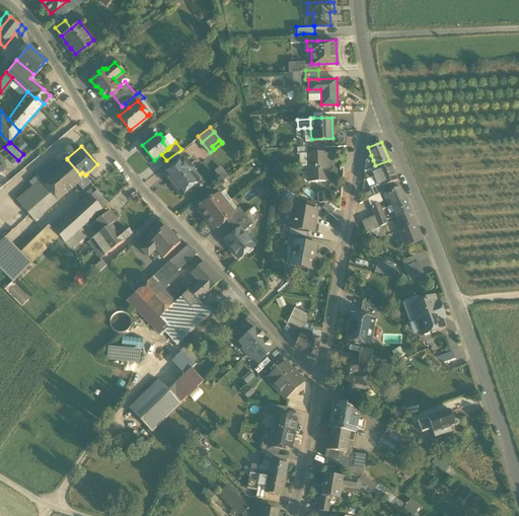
[(307,151),(308,179),(327,178),(326,151),(324,151),(307,151)]
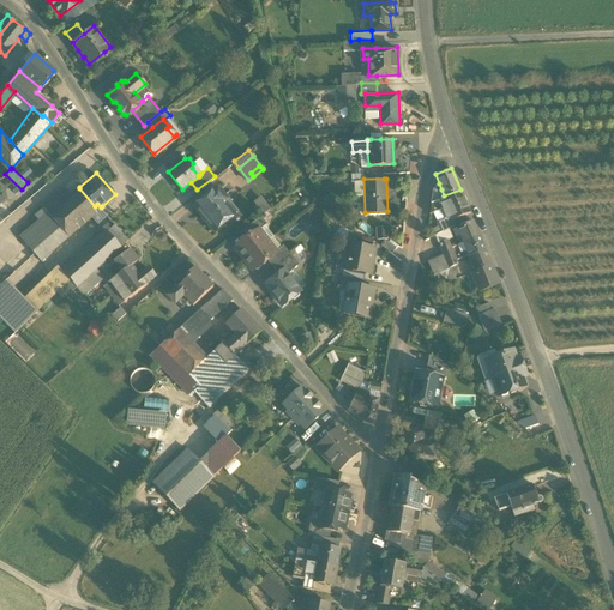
[(433,186),(431,201),(434,200),(432,194),(433,193),(441,189),(439,183),(433,186)]
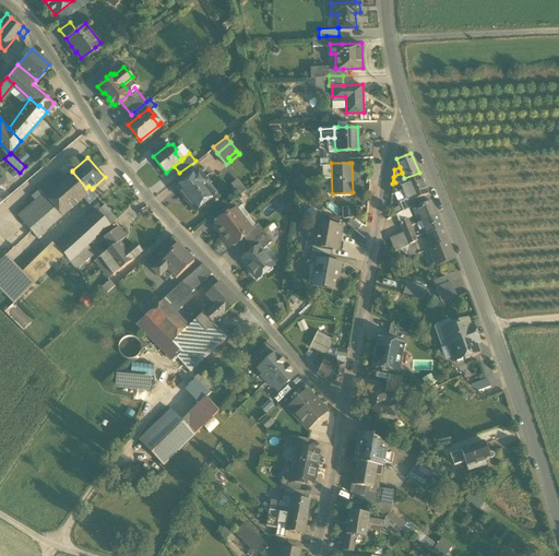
[(18,213),(36,235),(66,210),(63,208),(86,188),(72,172),(66,177),(58,168),(38,185),(39,187),(32,193),(36,197),(18,213)]
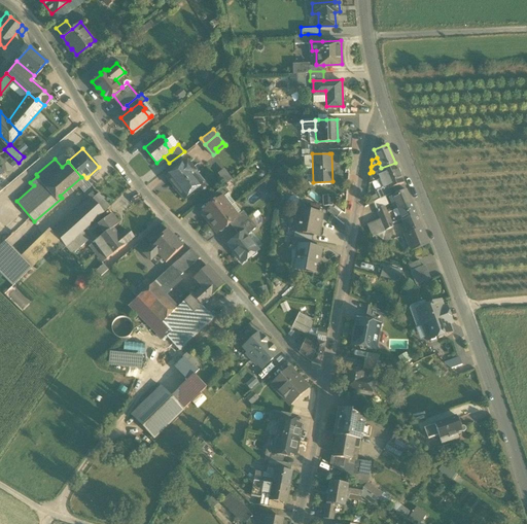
[(199,183),(188,171),(194,167),(187,160),(167,176),(183,197),(199,183)]
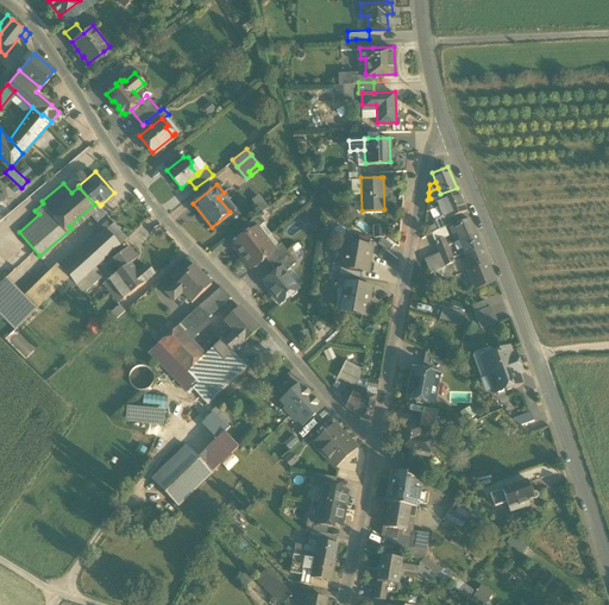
[(428,193),(431,199),(440,194),(438,188),(429,191),(428,193)]
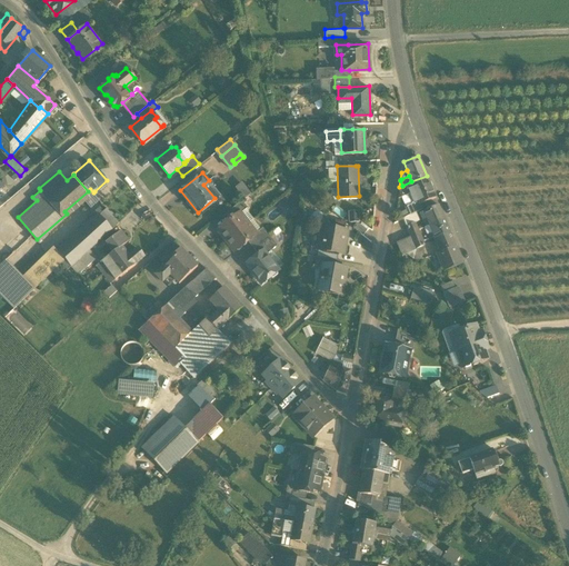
[(435,196),(427,176),(411,181),(415,188),(420,201),(435,196)]
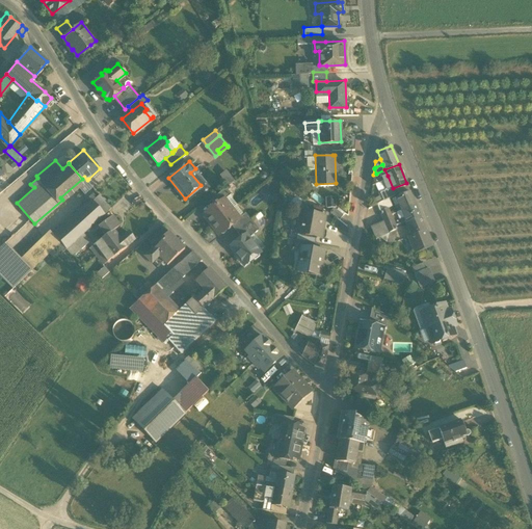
[(206,181),(195,168),(190,173),(201,185),(206,181)]
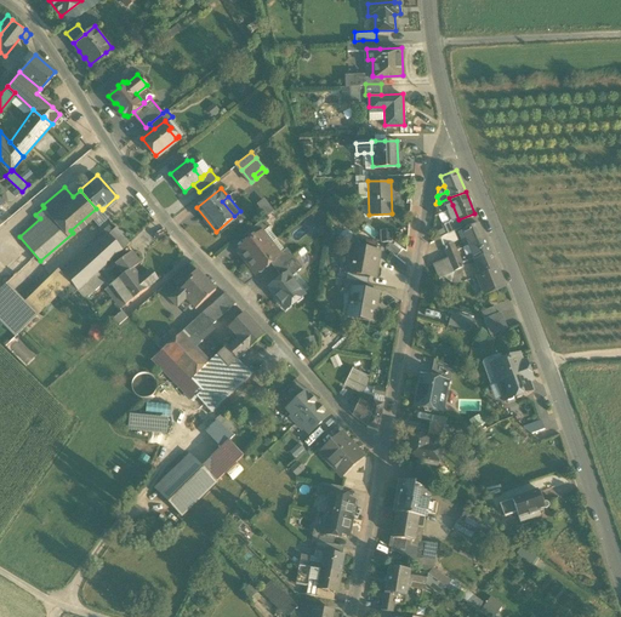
[(449,198),(439,203),(443,210),(446,207),(453,205),(449,198)]
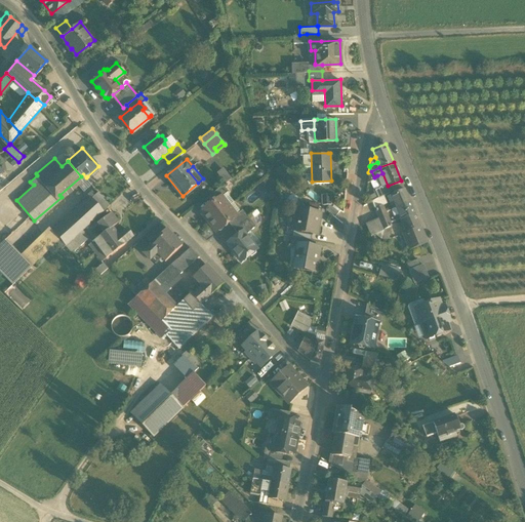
[(381,187),(382,188),(388,186),(382,173),(377,175),(381,187)]
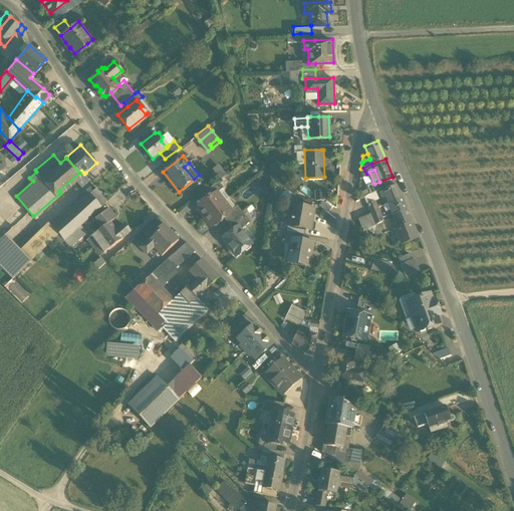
[(204,191),(209,197),(216,191),(217,191),(223,186),(218,180),(204,191)]
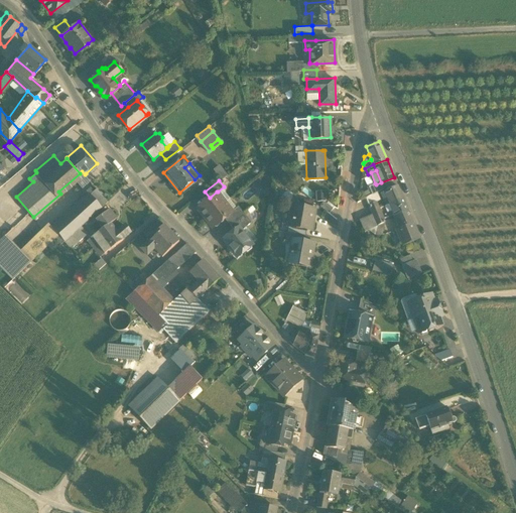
[(367,186),(370,194),(378,189),(383,187),(381,182),(376,184),(375,183),(367,186)]
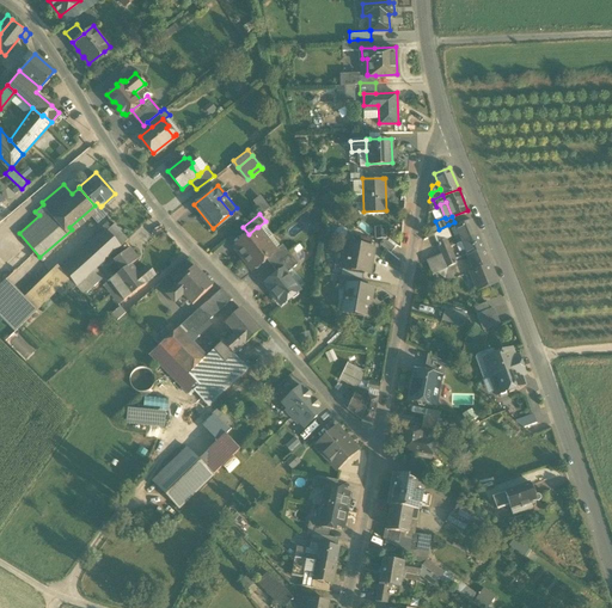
[(456,225),(461,240),(478,233),(471,217),(456,225)]
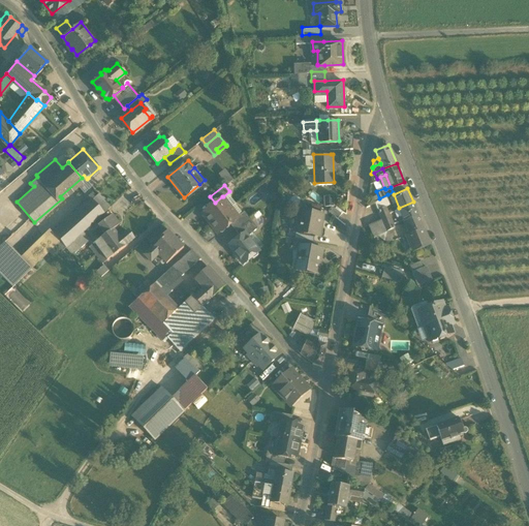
[(92,197),(103,211),(110,205),(99,192),(92,197)]
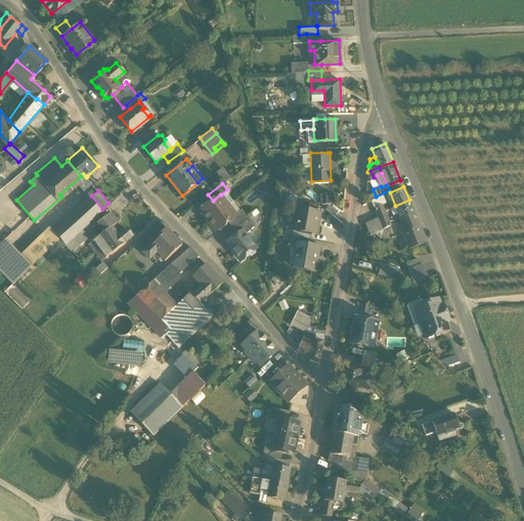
[(387,200),(384,192),(376,197),(370,200),(374,206),(382,203),(387,200)]
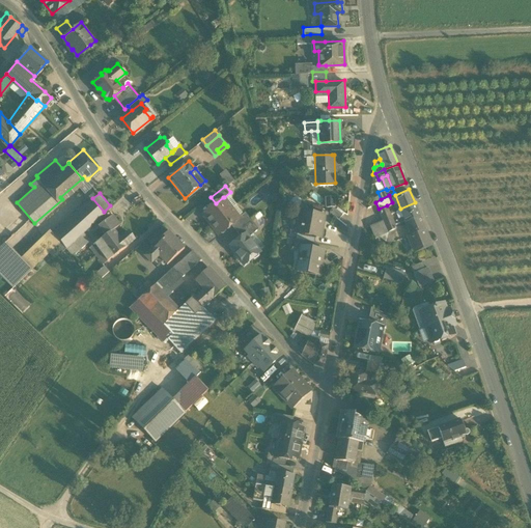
[(326,197),(326,205),(334,204),(334,196),(326,197)]
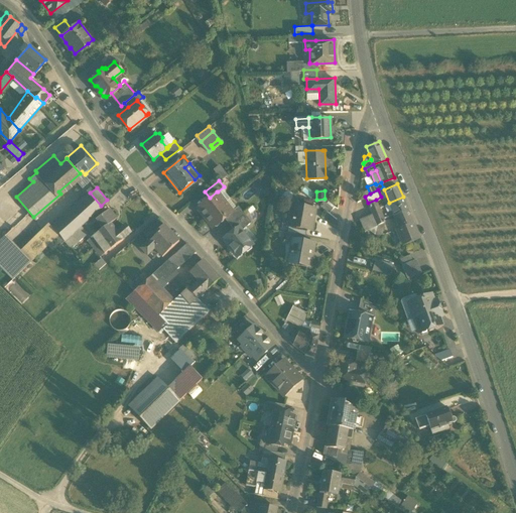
[(198,207),(205,217),(225,201),(218,191),(217,191),(210,198),(198,207)]
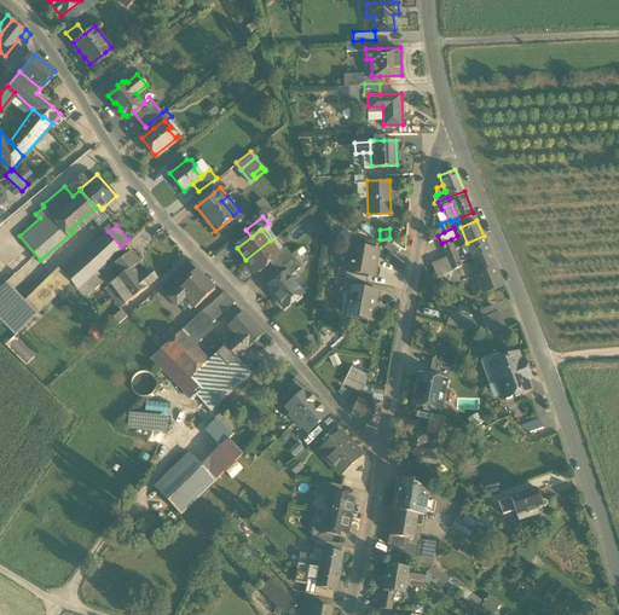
[(108,231),(63,271),(70,279),(77,286),(96,270),(97,270),(121,247),(108,231)]
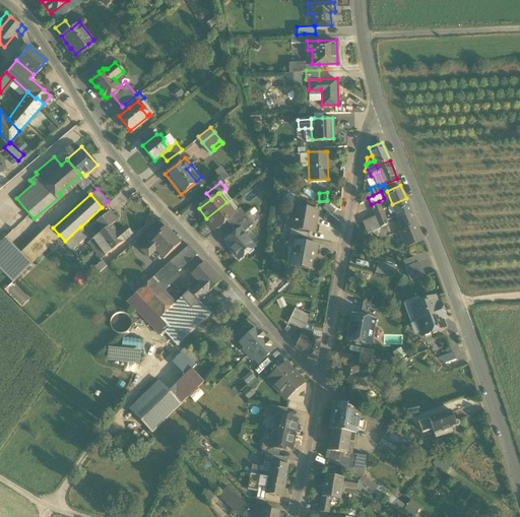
[(411,210),(406,198),(392,204),(397,216),(411,210)]
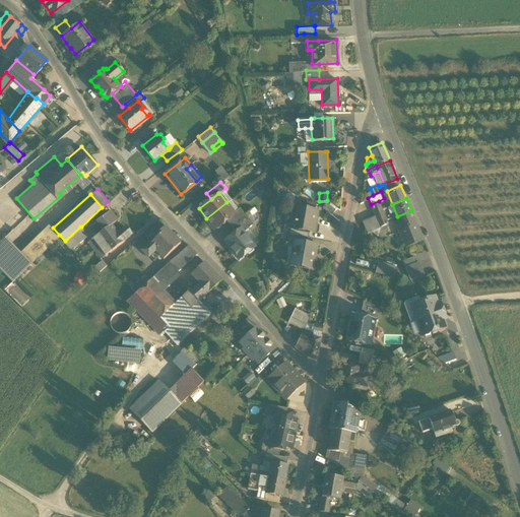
[(322,205),(332,212),(335,208),(326,200),(322,205)]
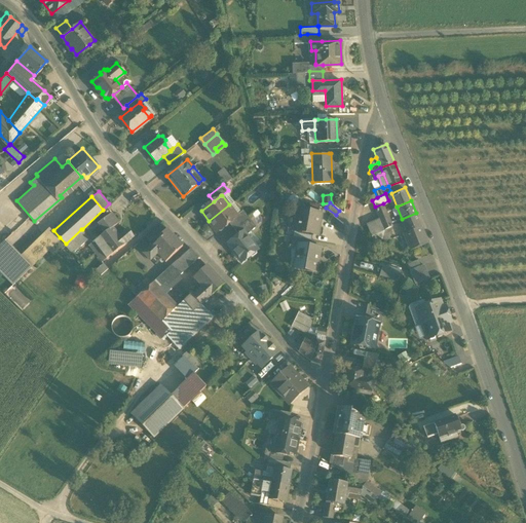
[(375,207),(378,214),(386,211),(383,203),(375,207)]
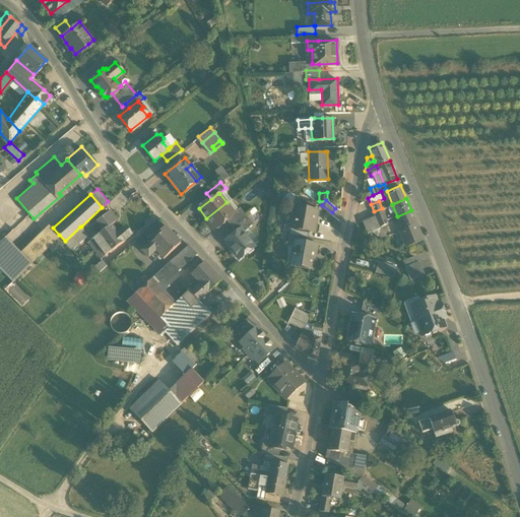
[(234,211),(226,202),(206,218),(214,228),(225,218),(234,212),(234,211)]
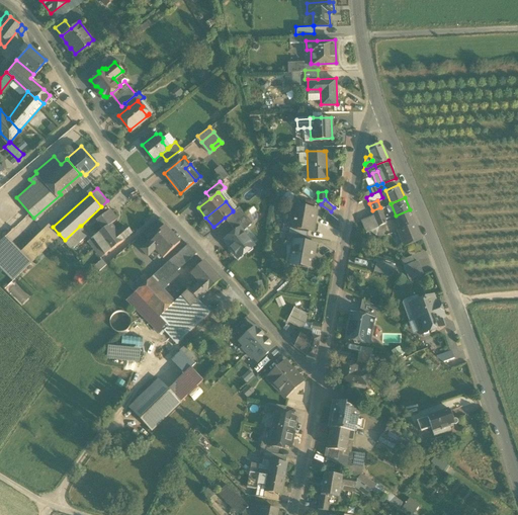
[(308,228),(312,229),(313,224),(314,218),(313,218),(315,207),(293,203),(292,211),(294,211),(292,224),(292,226),(308,228)]
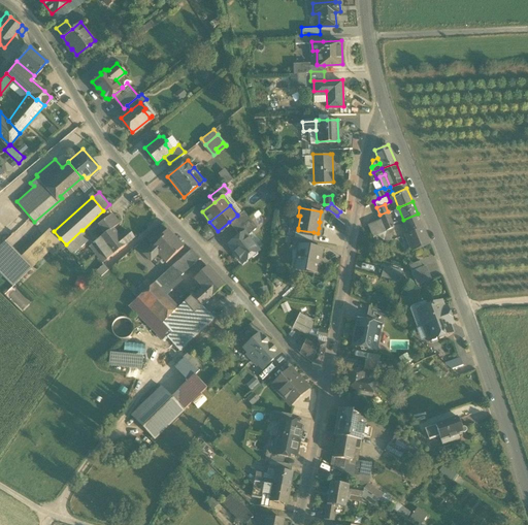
[(229,222),(234,228),(243,221),(249,217),(243,209),(237,215),(237,216),(229,222)]
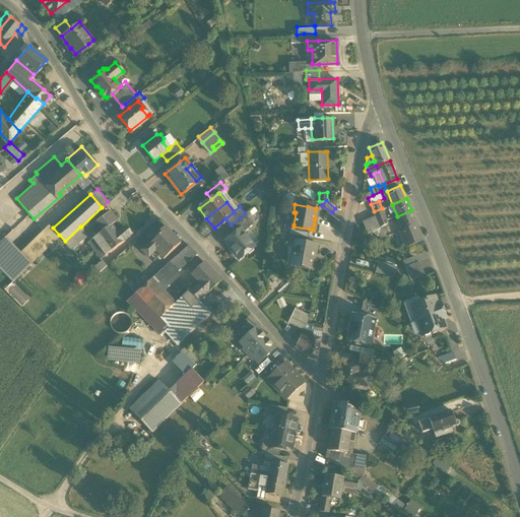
[(374,211),(377,218),(384,214),(382,208),(374,211)]
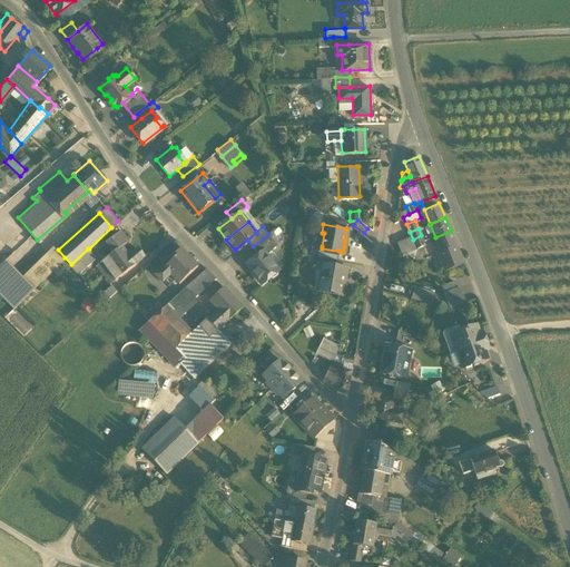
[(114,251),(101,260),(108,269),(115,264),(115,263),(119,260),(120,260),(120,258),(128,253),(123,245),(129,240),(121,230),(106,241),(114,251)]
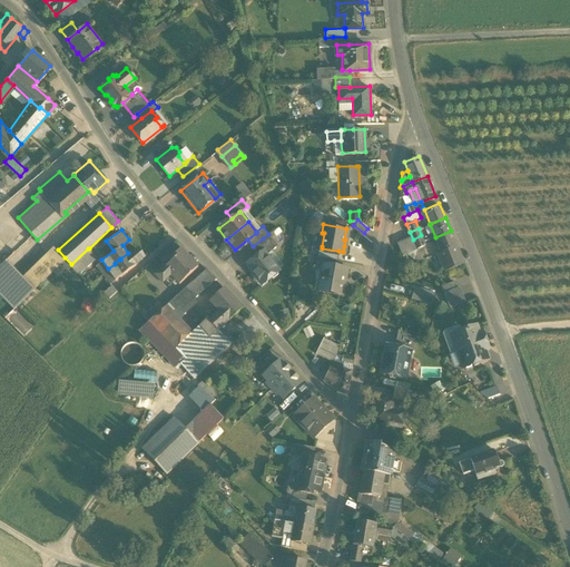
[(457,245),(451,231),(435,237),(441,251),(457,245)]
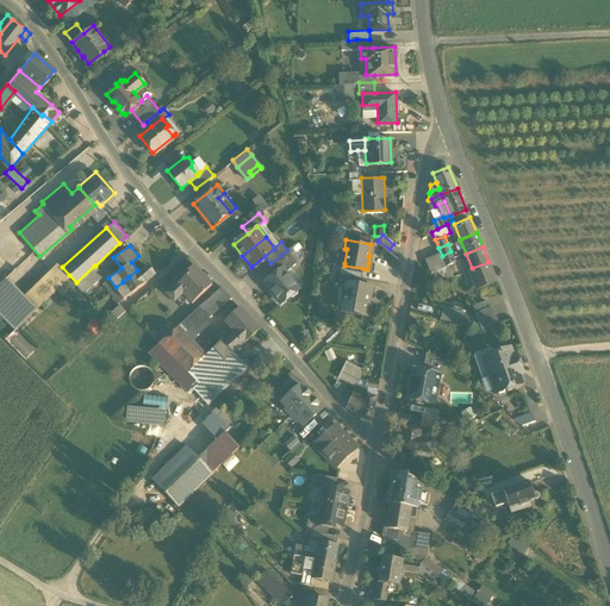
[(425,252),(433,269),(444,264),(441,256),(437,248),(425,252)]
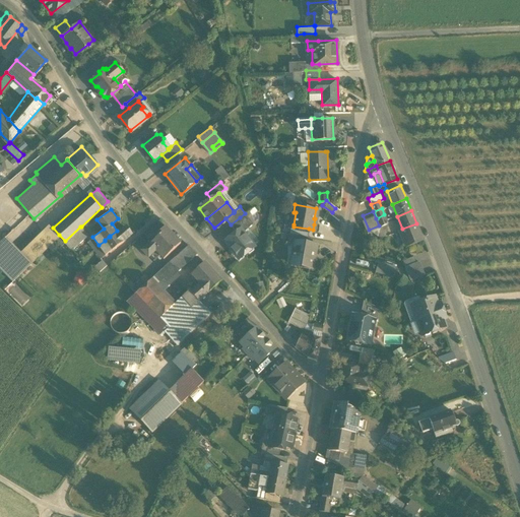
[(240,217),(248,227),(252,223),(245,213),(240,217)]
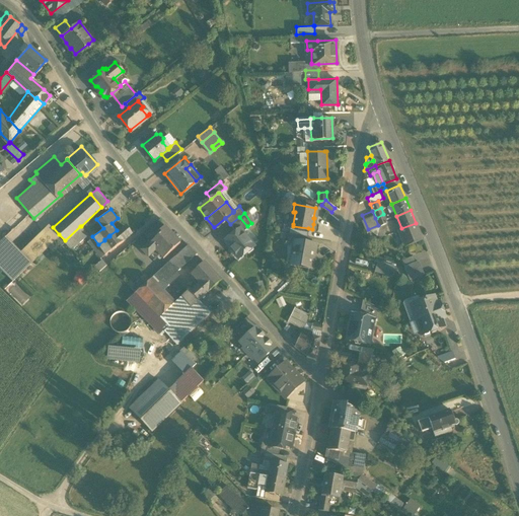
[(385,218),(383,214),(376,218),(379,225),(387,222),(385,218)]
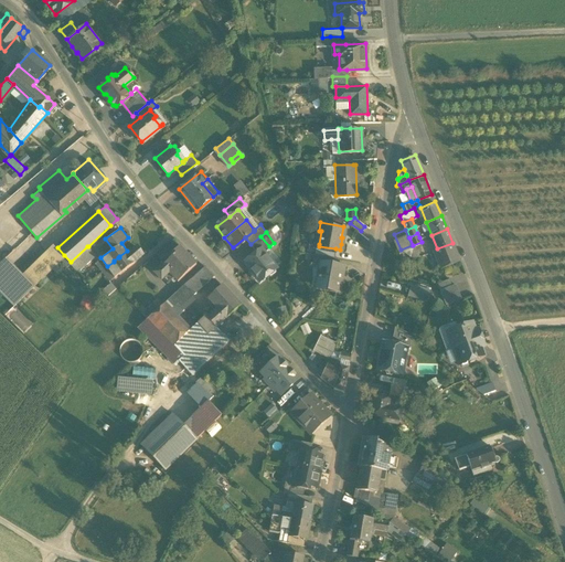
[(269,246),(260,236),(251,244),(256,251),(262,247),(264,246),(266,250),(269,246)]
